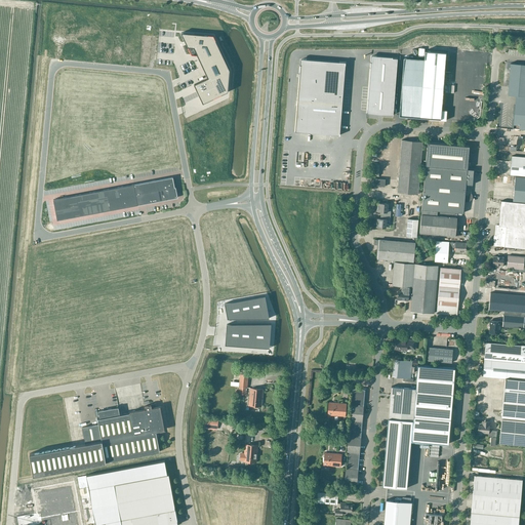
[(213,35),(180,33),(191,54),(197,55),(208,78),(194,84),(203,104),(228,91),(230,70),(213,35)]
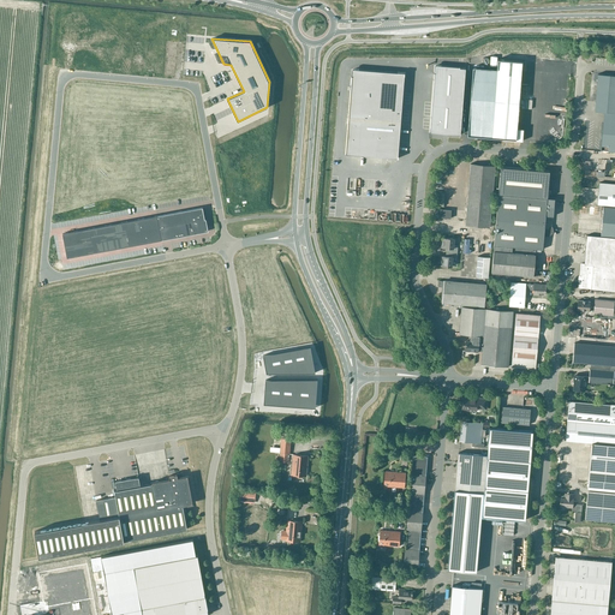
[(473,67),(467,135),(503,137),(503,139),(523,141),(523,129),(517,129),(523,61),(499,59),(497,69),(473,67)]
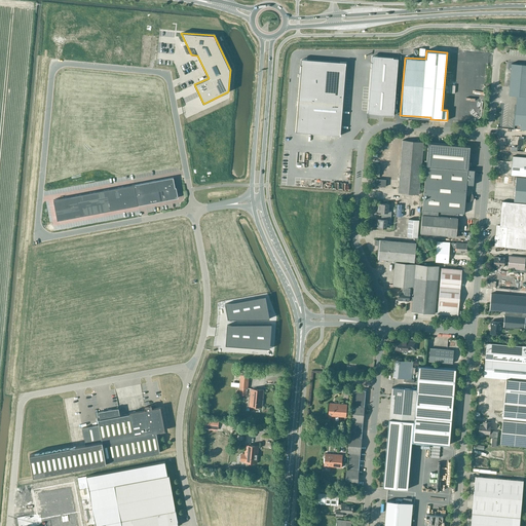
[(371,57),(367,113),(393,115),(398,59),(392,59),(371,57)]
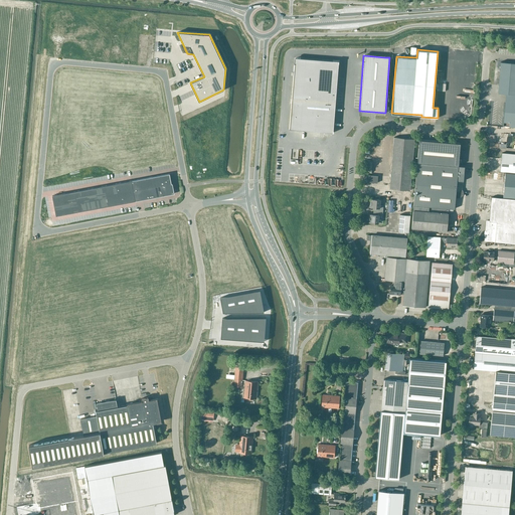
[(339,61),(295,58),(290,129),(334,133),(339,61)]
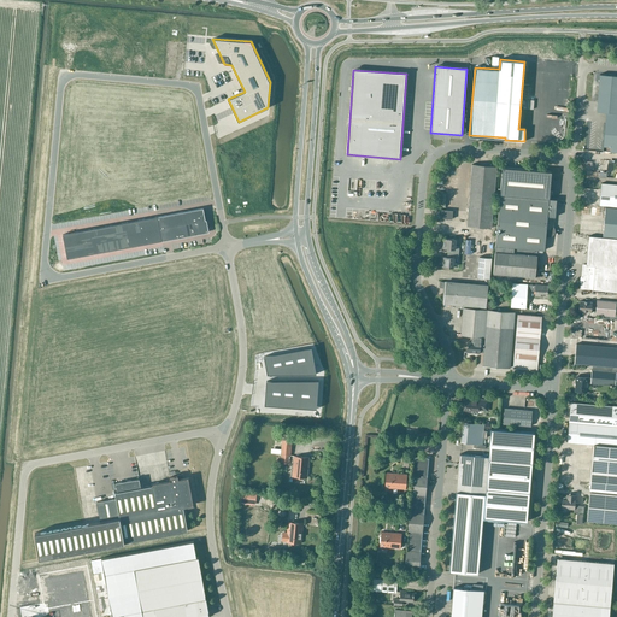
[(613,116),(616,116),(616,75),(615,76),(615,75),(609,75),(600,75),(597,112),(613,113),(613,116)]
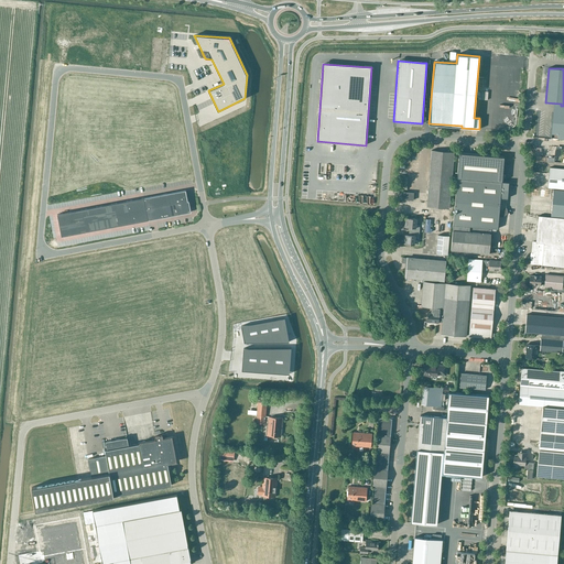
[(563,106),(561,106),(560,114),(553,114),(551,138),(563,139),(563,106)]
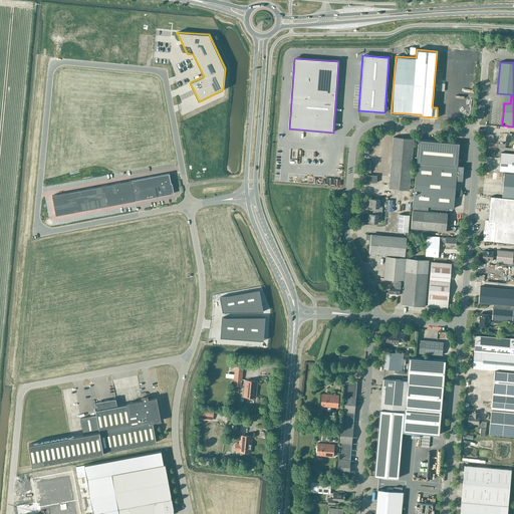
[(389,189),(409,190),(414,139),(393,138),(393,139),(389,189)]
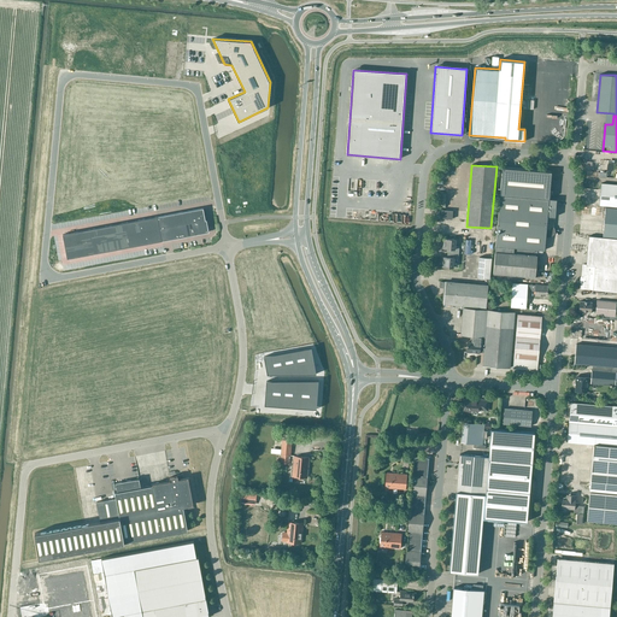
[(503,168),(500,192),(548,195),(551,171),(503,168)]
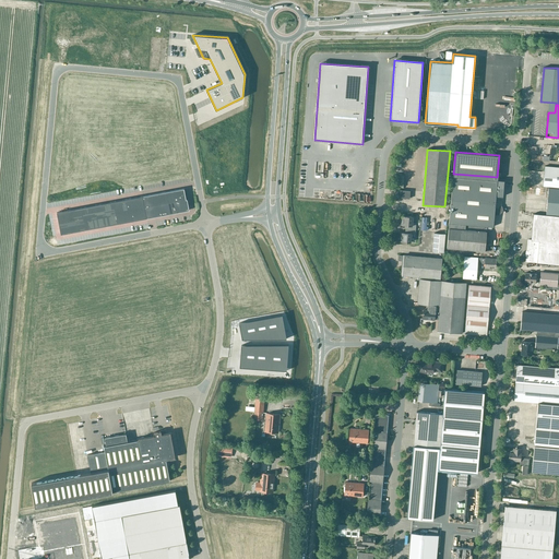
[(543,186),(558,187),(558,167),(544,166),(543,186)]
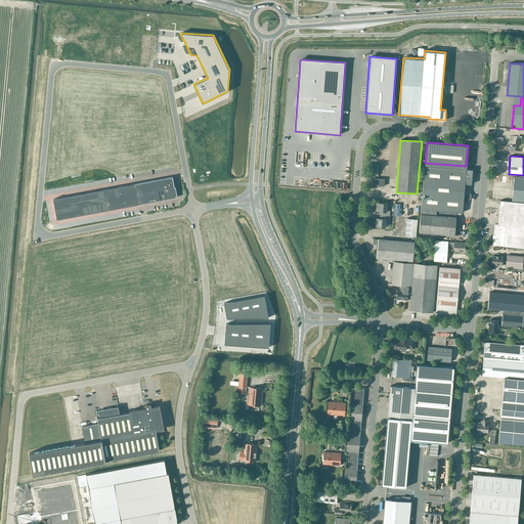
[(425,163),(420,217),(455,220),(456,213),(462,213),(463,201),(465,201),(466,200),(466,199),(469,199),(471,184),(472,184),(473,169),(466,169),(466,166),(425,163)]
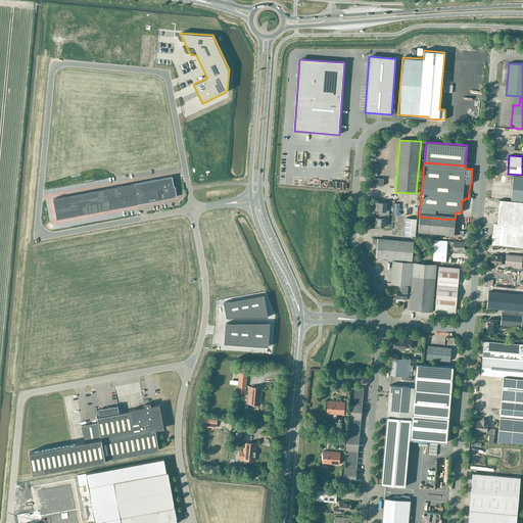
[(510,200),(522,201),(522,177),(513,176),(510,200)]
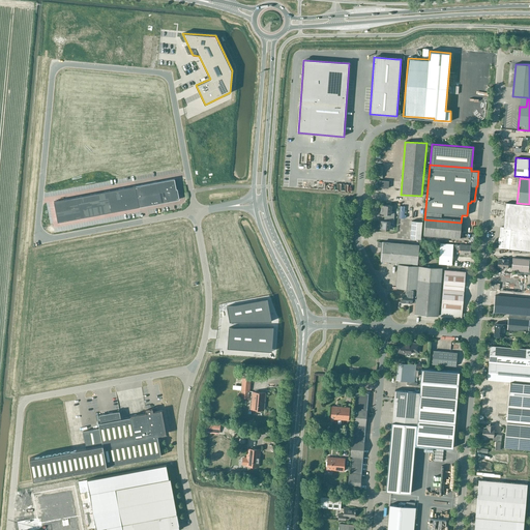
[(164,181),(166,192),(176,189),(175,179),(164,181)]
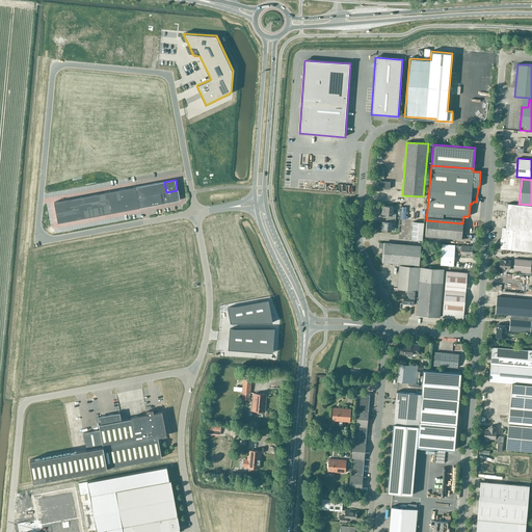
[(158,183),(159,193),(166,192),(164,182),(158,183)]
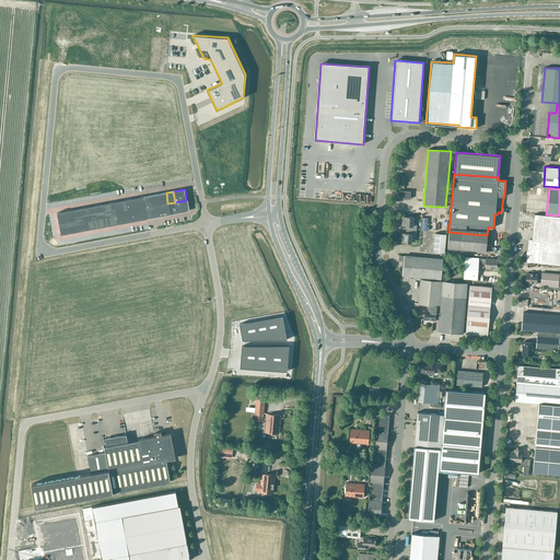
[(159,194),(161,205),(167,203),(166,193),(159,194)]
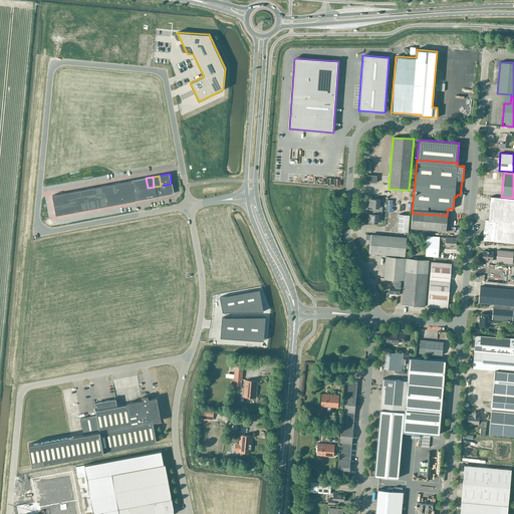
[(139,180),(141,190),(148,188),(146,178),(139,180)]
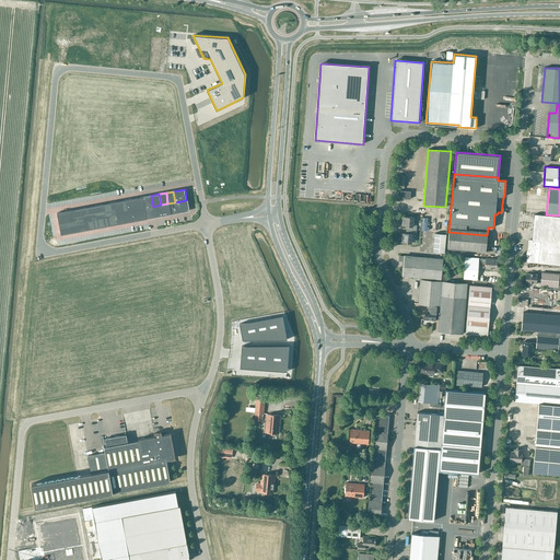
[(153,207),(151,196),(143,197),(146,208),(153,207)]
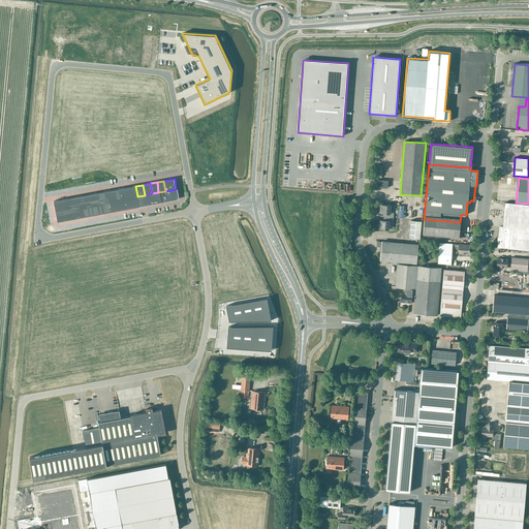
[(135,186),(128,187),(130,197),(137,196),(135,186)]
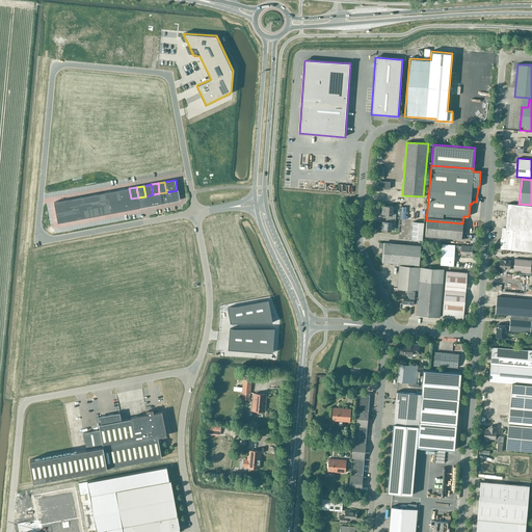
[(129,188),(122,189),(124,200),(131,198),(129,188)]
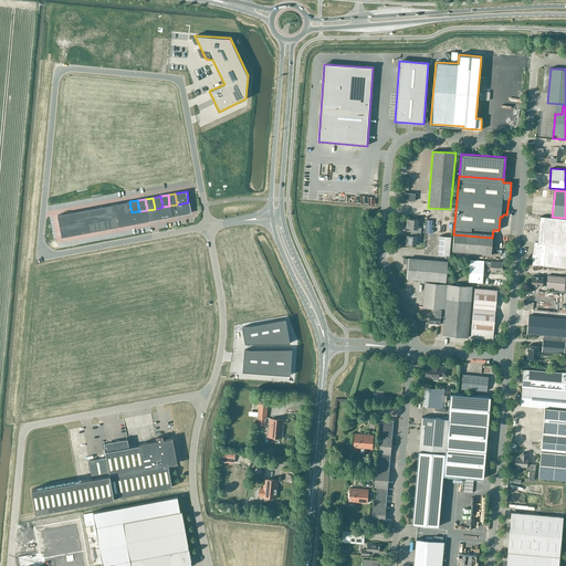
[(129,201),(122,203),(124,215),(132,212),(129,201)]
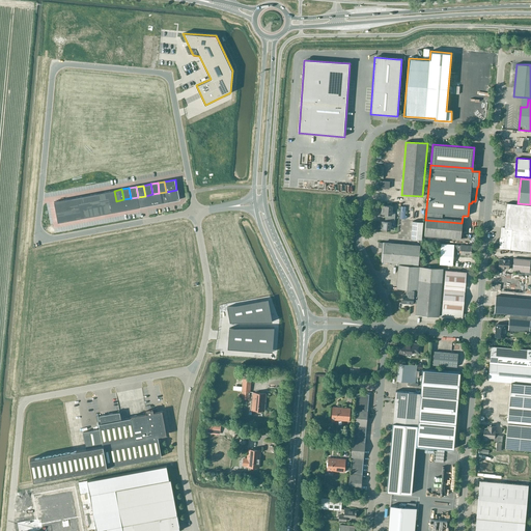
[(166,192),(168,202),(178,200),(176,190),(166,192)]
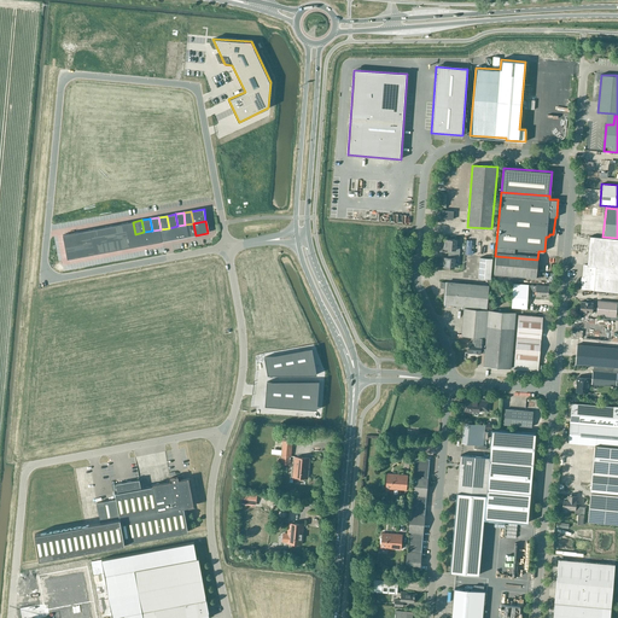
[(133,222),(124,223),(127,235),(135,234),(133,222)]
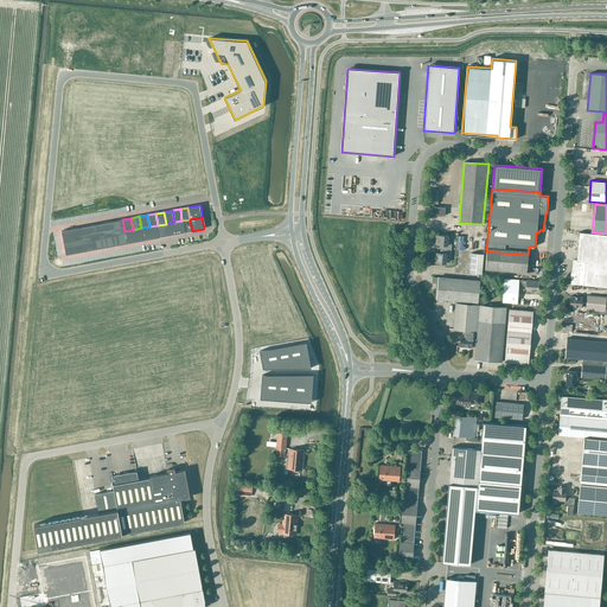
[(122,219),(114,221),(116,232),(125,231),(122,219)]
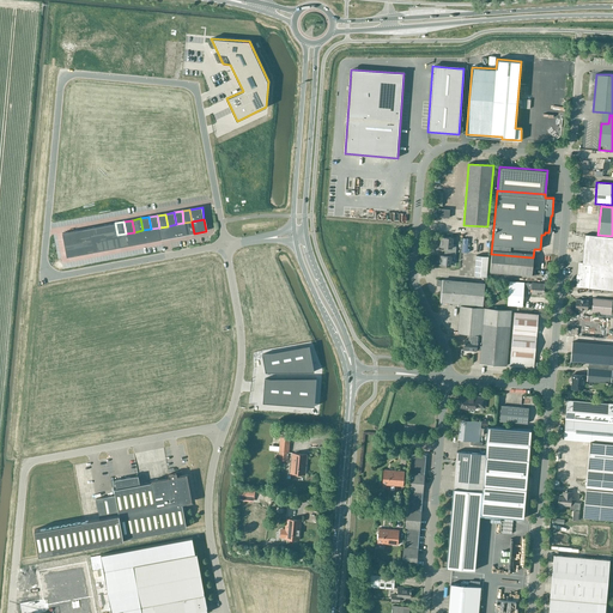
[(192,222),(183,223),(186,235),(194,234),(192,222)]
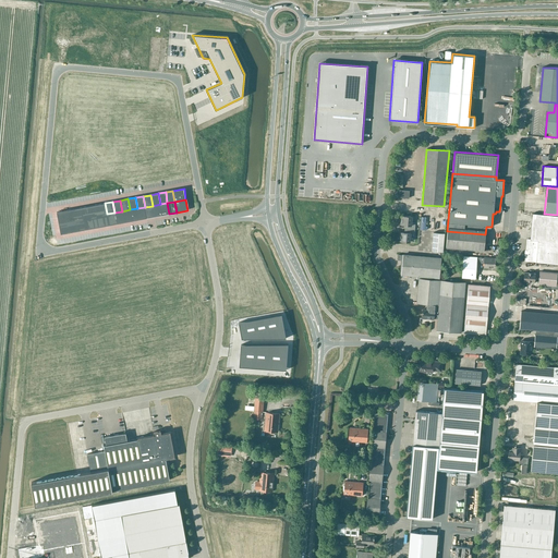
[(105,203),(97,205),(99,216),(107,214),(105,203)]
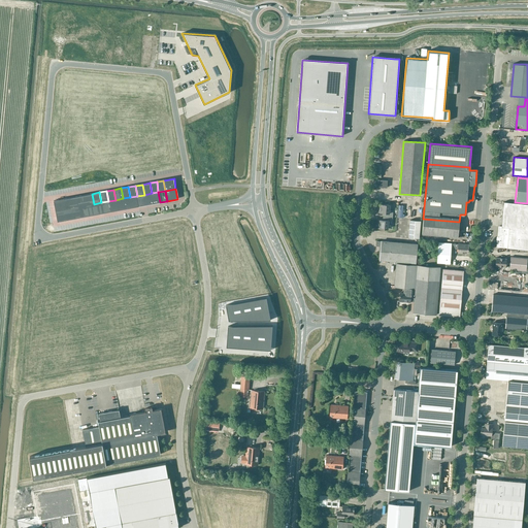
[(152,193),(153,203),(160,202),(158,192),(152,193)]
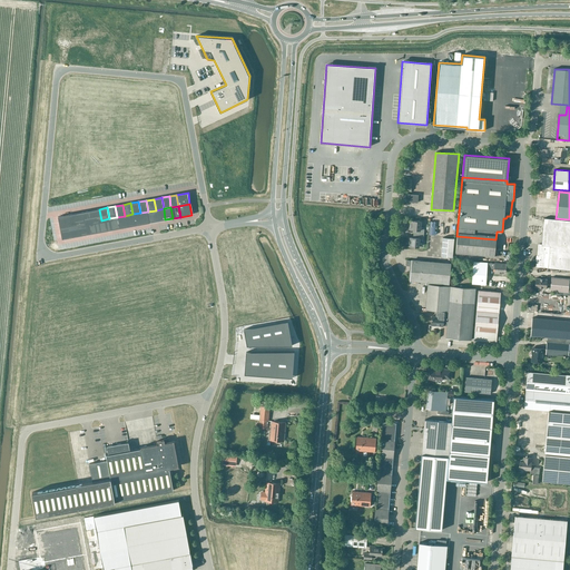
[(165,219),(164,208),(156,210),(158,222),(165,219)]
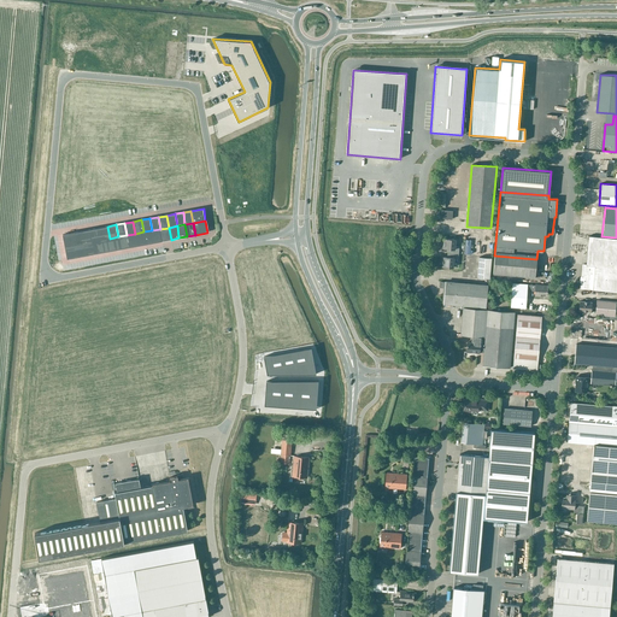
[(107,227),(100,228),(101,240),(110,239),(107,227)]
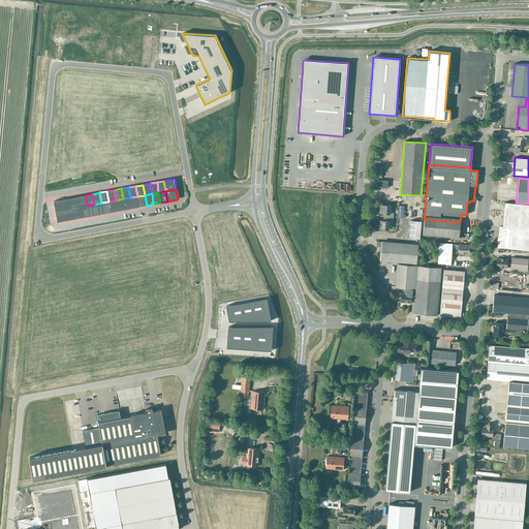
[(86,195),(79,196),(81,207),(87,206),(86,195)]
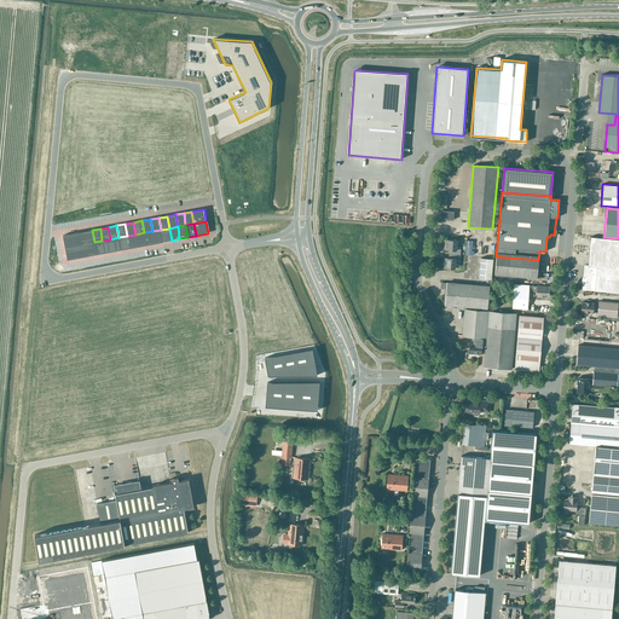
[(172,241),(169,229),(161,230),(162,242),(172,241)]
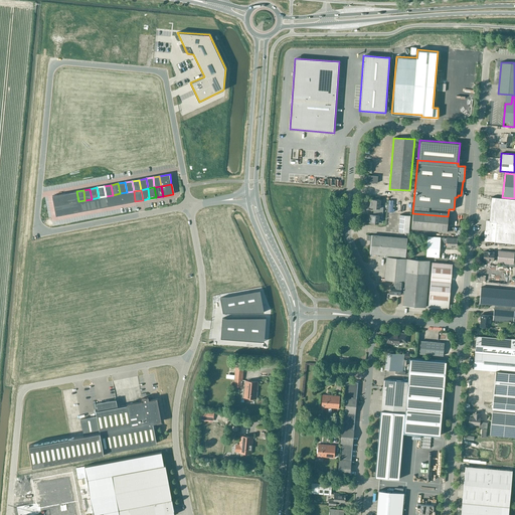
[(76,191),(69,192),(71,203),(78,201),(76,191)]
